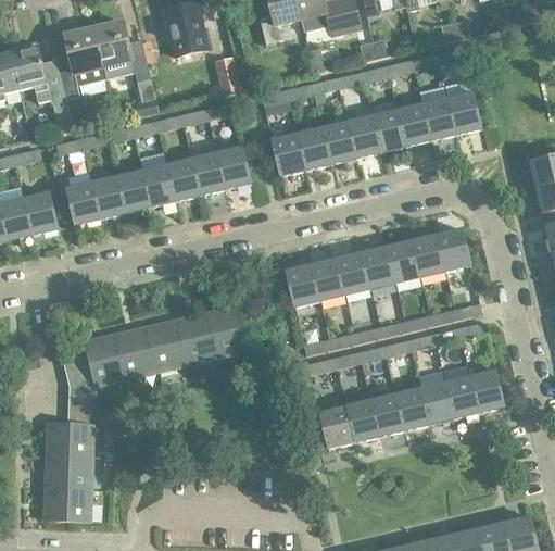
[(298,14),(293,0),(266,0),(269,11),(256,14),(263,40),(290,34),(286,17),(298,14)]
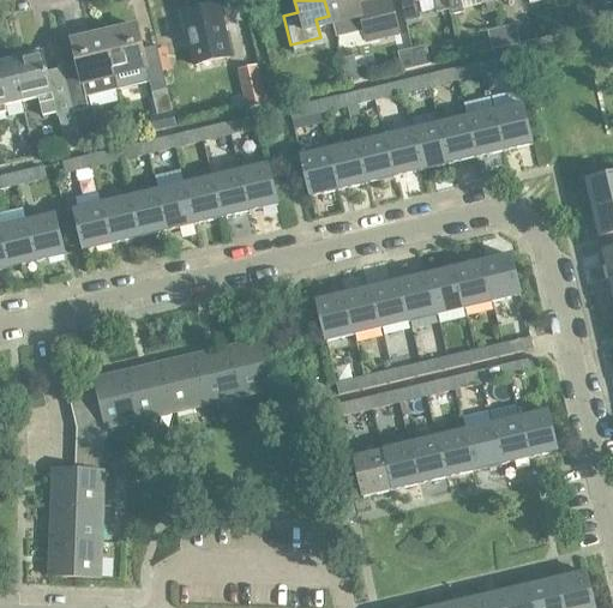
[(324,0),(329,16),(355,10),(359,24),(371,22),(374,34),(395,29),(386,0),(324,0)]
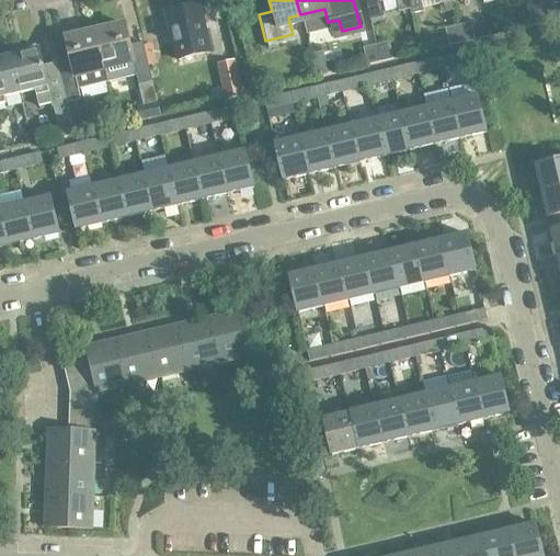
[(408,4),(407,0),(363,0),(367,15),(380,12),(377,0),(393,0),(396,8),(408,4)]
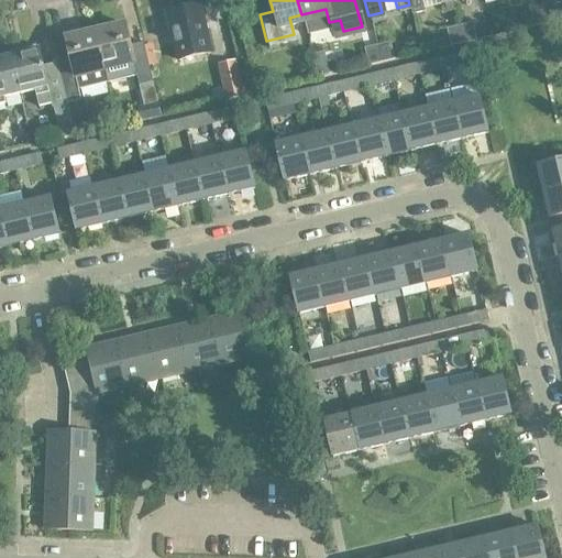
[(541,3),(546,21),(559,18),(554,0),(541,3)]
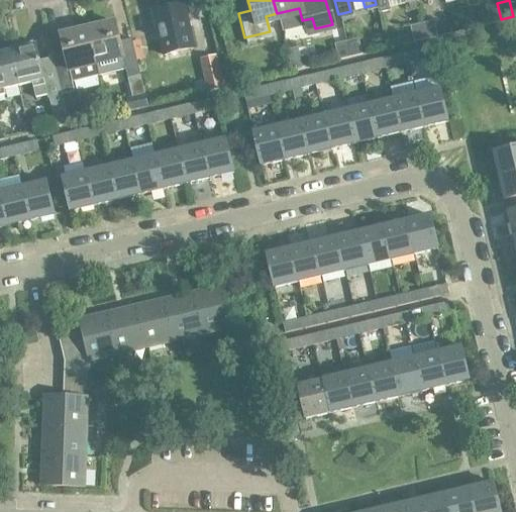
[(182,2),(152,9),(160,40),(172,38),(175,48),(192,43),(182,2)]
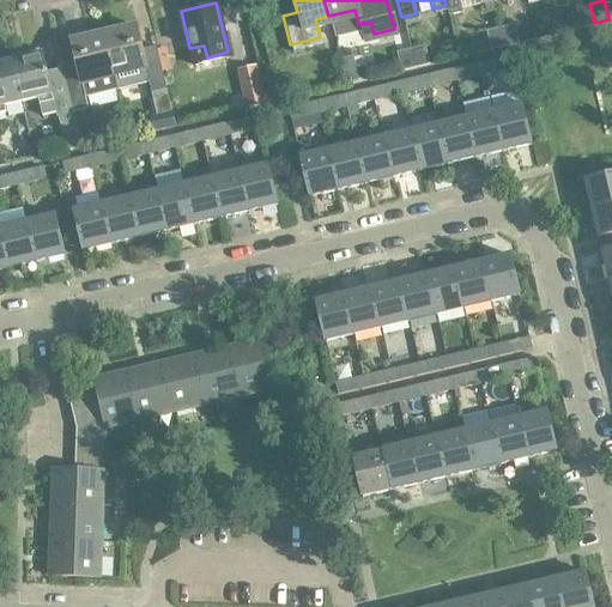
[(594,23),(589,4),(576,7),(580,25),(594,23)]
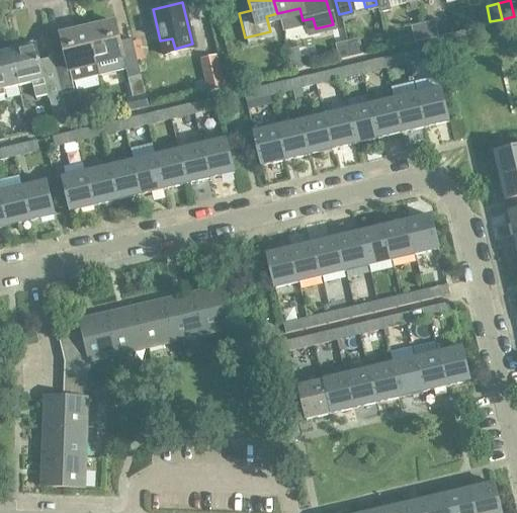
[(434,18),(422,21),(426,36),(438,33),(434,18)]
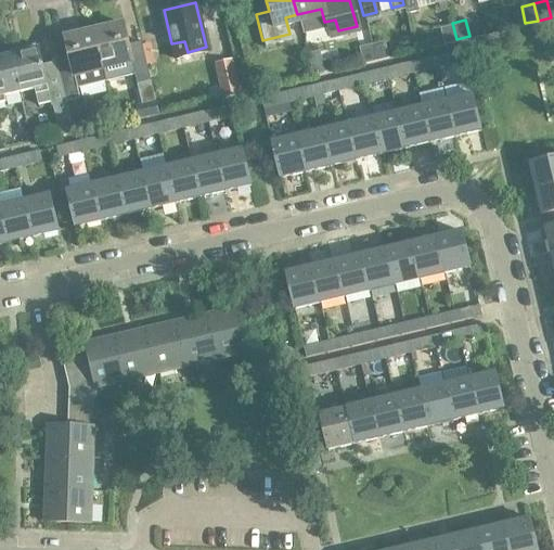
[(123,21),(93,28),(102,67),(131,60),(137,82),(150,79),(140,39),(128,41),(123,21)]
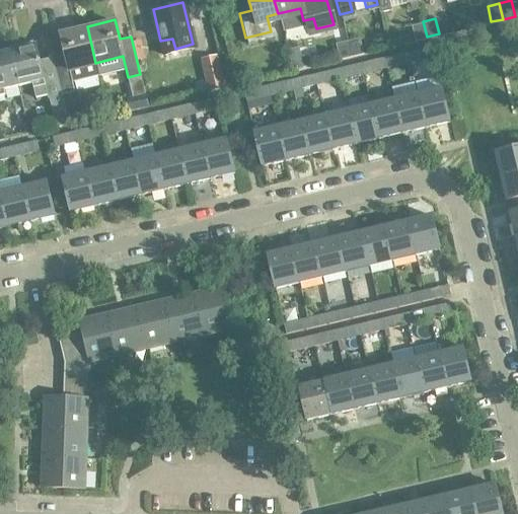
[(427,37),(423,21),(411,24),(415,40),(427,37)]
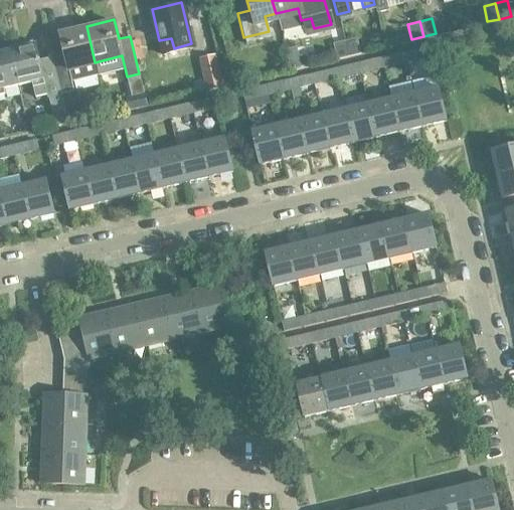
[(95,62),(87,26),(59,32),(64,52),(51,55),(60,92),(73,89),(68,68),(95,62)]
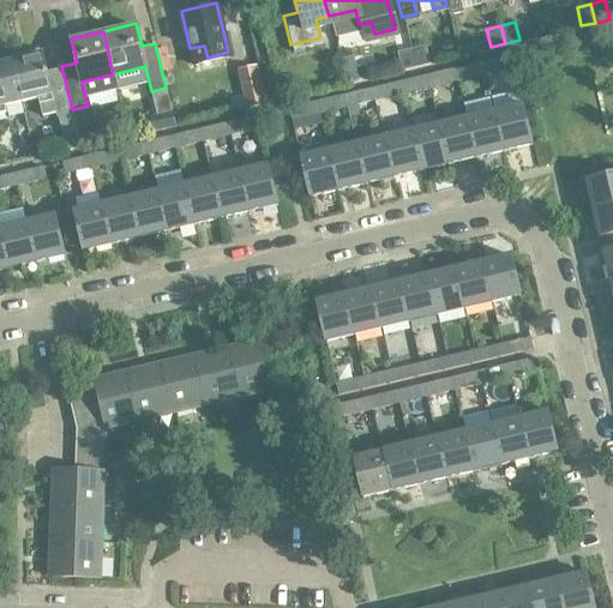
[(426,41),(408,44),(413,64),(431,59),(426,41)]
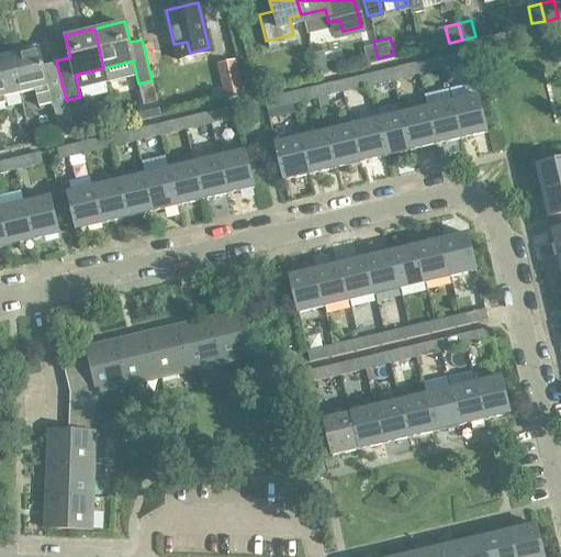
[(378,58),(373,41),(365,43),(368,60),(378,58)]
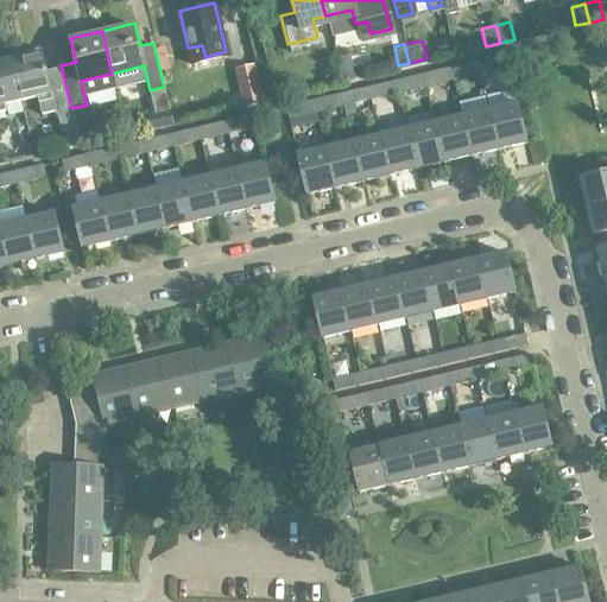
[(71,108),(61,65),(44,69),(39,49),(37,50),(36,46),(23,49),(24,54),(10,57),(20,97),(37,93),(42,112),(55,109),(56,113),(57,113),(65,147),(80,144),(71,108)]
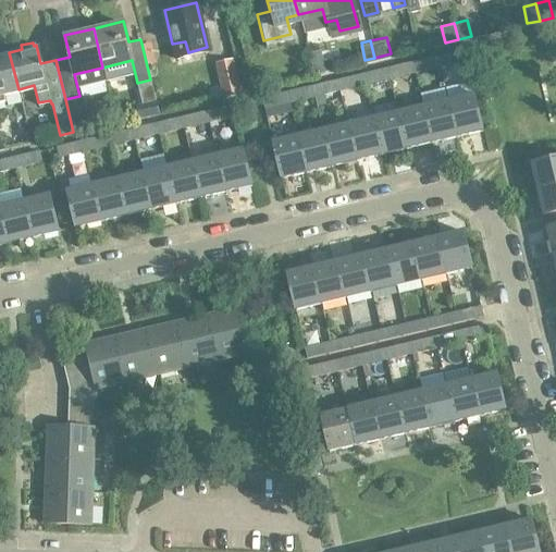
[(459,45),(446,48),(448,60),(461,57),(459,45)]
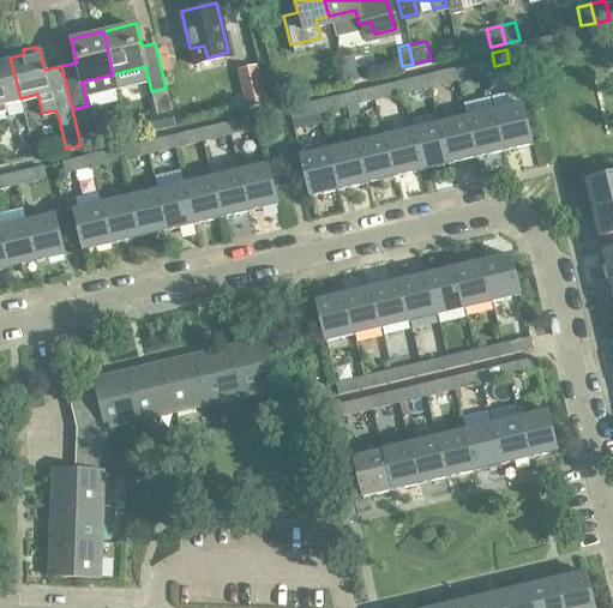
[(478,55),(458,60),(461,73),(481,68),(478,55)]
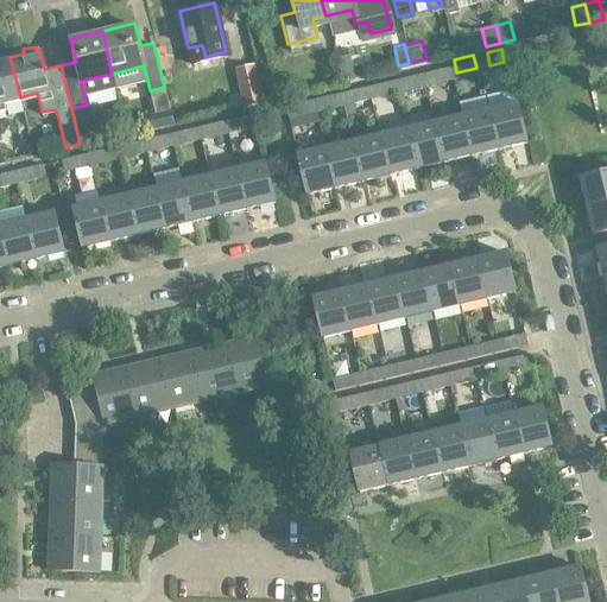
[(20,97),(10,57),(0,58),(0,109),(1,109),(0,102),(20,97)]
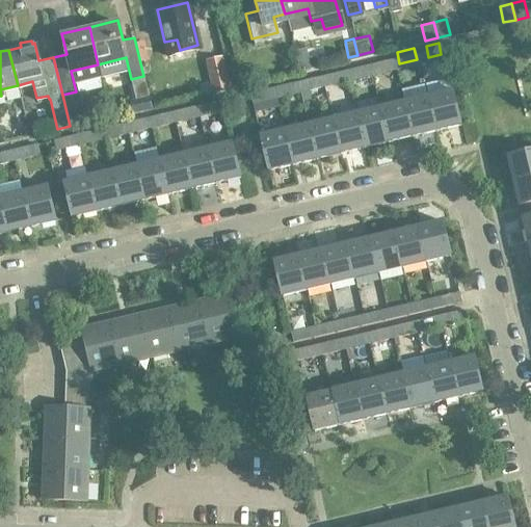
[(220,51),(204,54),(212,89),(230,86),(220,51)]
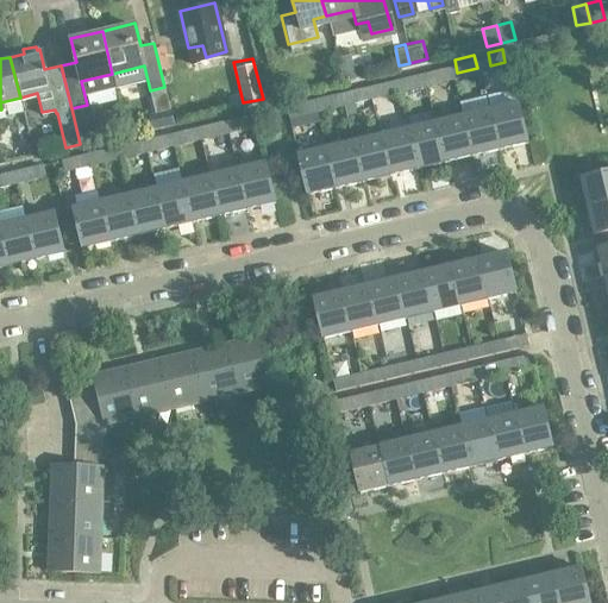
[(446,61),(428,66),(432,80),(450,75),(446,61)]
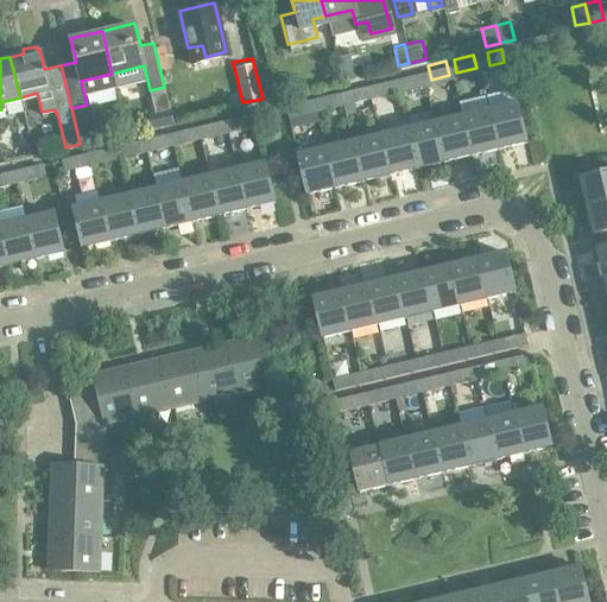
[(419,69),(403,73),(406,86),(422,82),(419,69)]
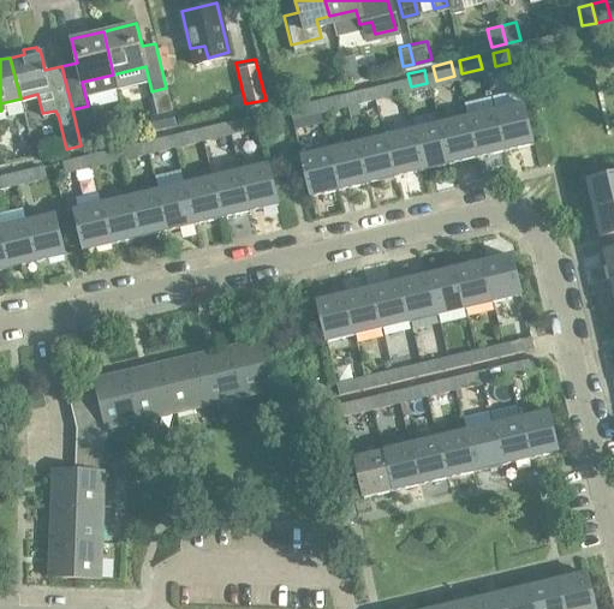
[(397,76),(376,81),(380,94),(399,89),(397,76)]
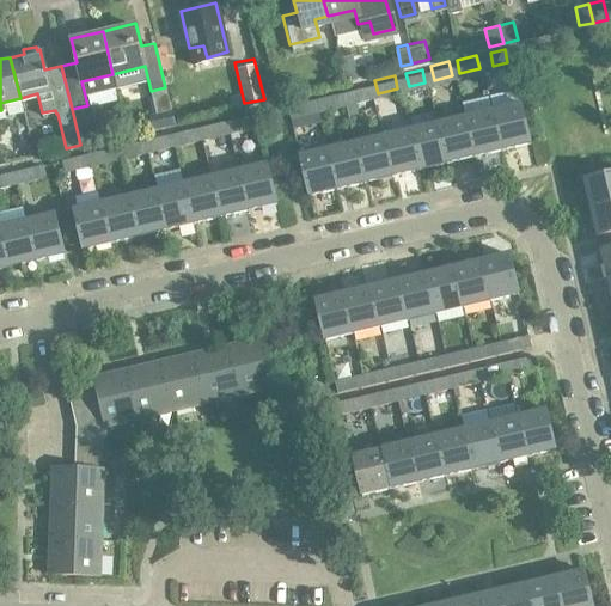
[(367,83),(348,87),(352,99),(371,96),(367,83)]
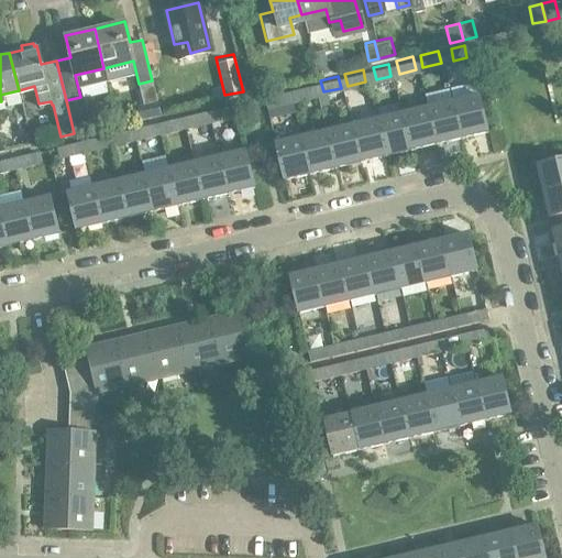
[(312,81),(296,85),(299,97),(316,94),(312,81)]
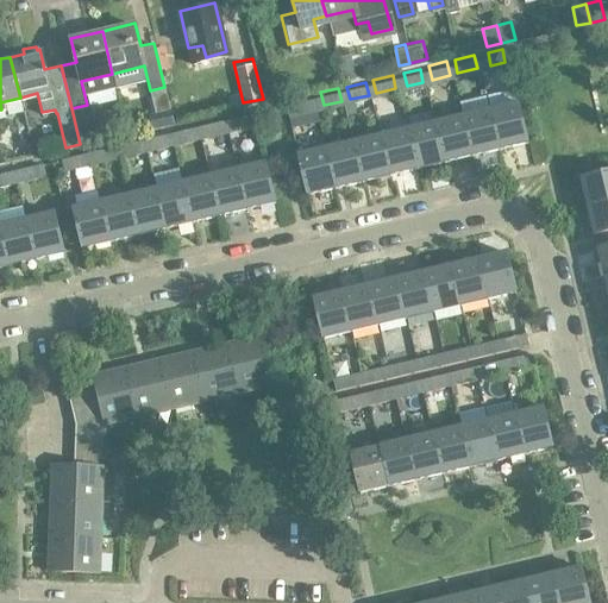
[(311,94),(293,99),(296,112),(314,107),(311,94)]
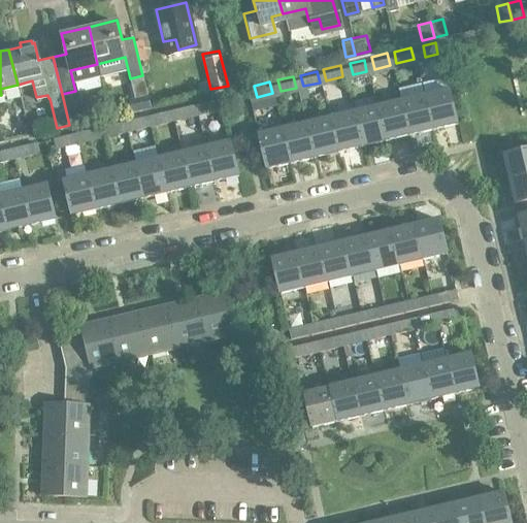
[(446,86),(421,92),(430,128),(454,122),(446,86)]
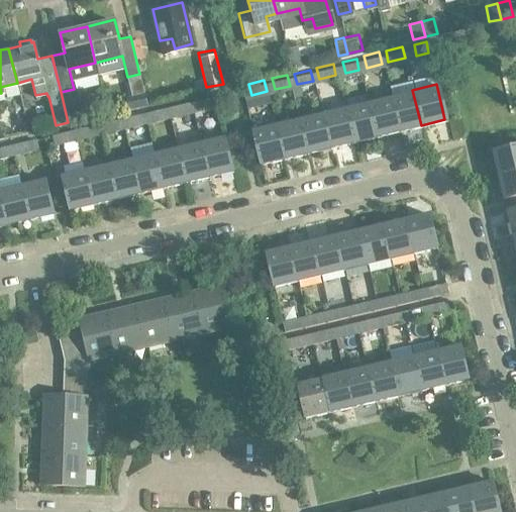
[(421,125),(412,90),(390,95),(398,130),(421,125)]
